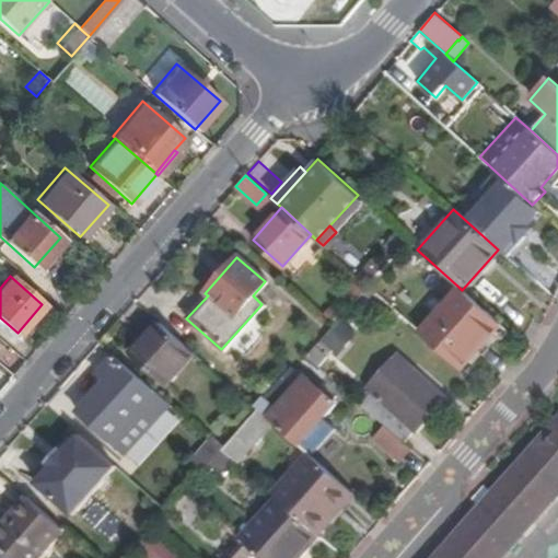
[(460,288),(419,332),(460,369),(500,324),(462,290),(460,288)]
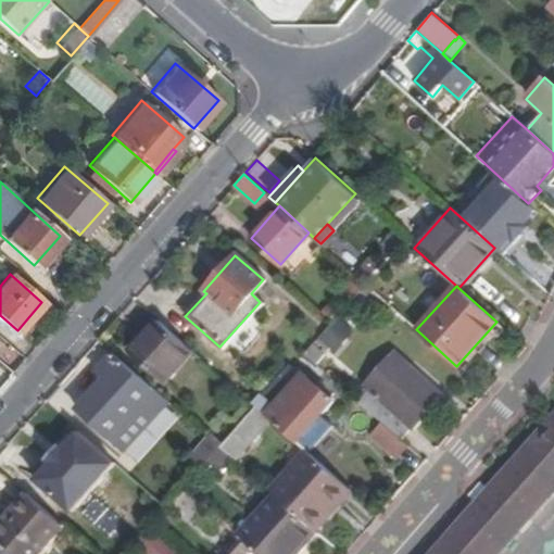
[(164,381),(192,350),(156,317),(127,351),(164,381)]
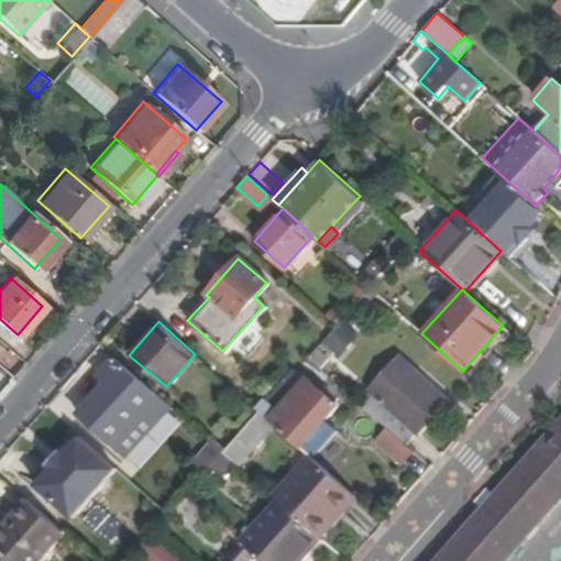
[(325,337),(307,356),(314,362),(331,342),(325,337)]
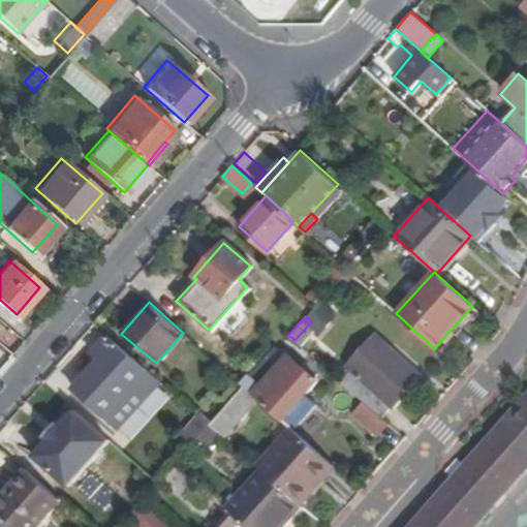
[(144,368),(106,335),(91,353),(98,360),(73,388),(103,413),(114,402),(130,382),(144,368)]
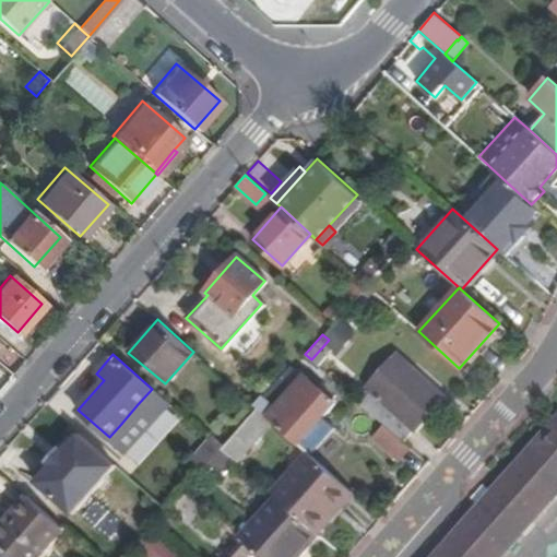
[(395,356),(355,400),(383,425),(401,441),(441,395),(395,356)]
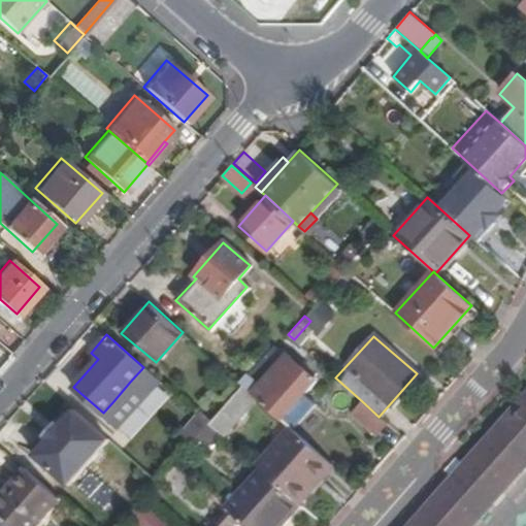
[(255,380),(247,372),(237,383),(241,386),(255,398),(280,419),(302,394),(315,380),(286,355),(259,387),(253,382),(255,380)]
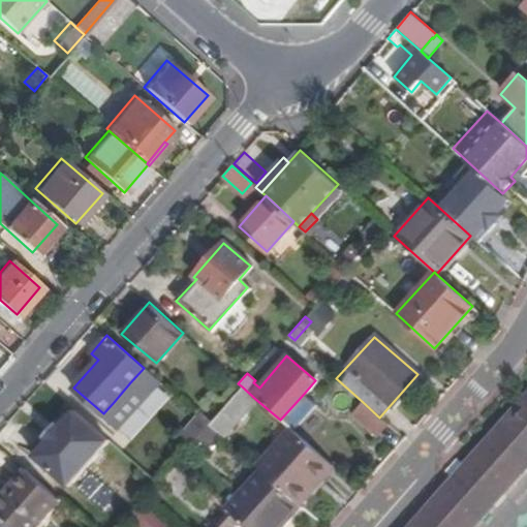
[(141,393),(130,382),(114,402),(124,411),(141,393)]
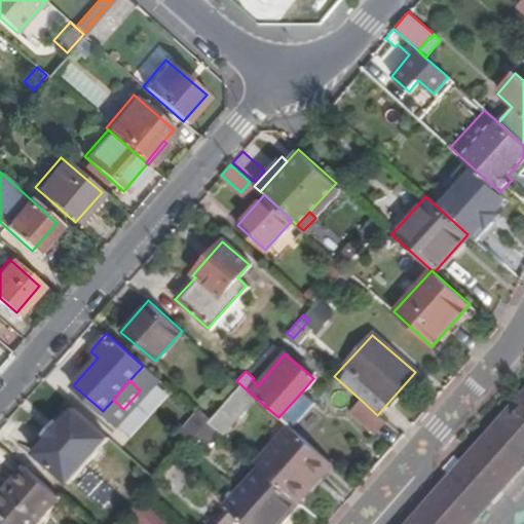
[(219,433),(238,450),(246,442),(228,426),(254,397),(240,384),(207,422),(219,433)]
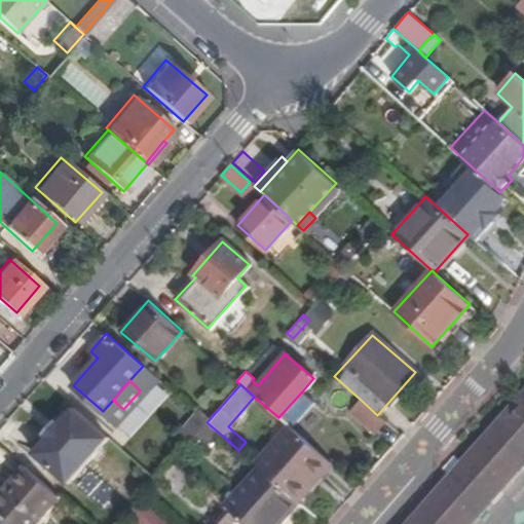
[(523,389),(481,439),(405,523),(469,523),(523,461),(523,389)]
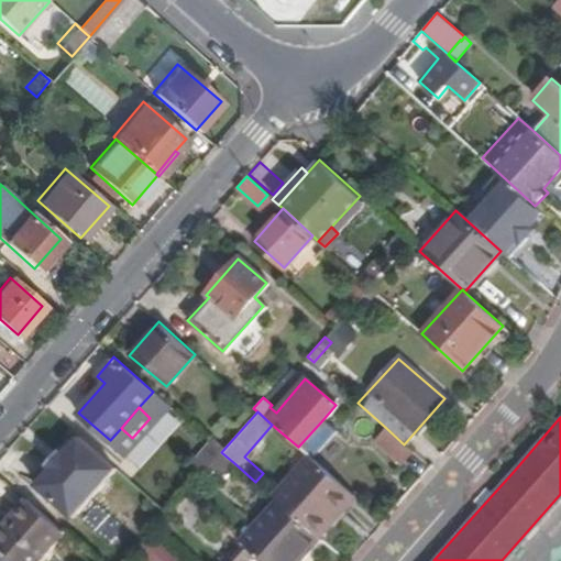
[(333,430),(322,420),(298,447),(308,454),(309,457),(333,430)]
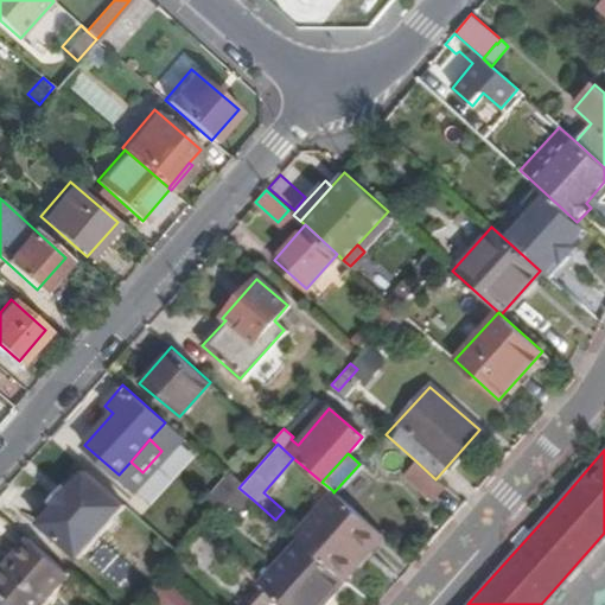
[(435,479),(416,462),(403,476),(431,501),(444,486),(435,479)]
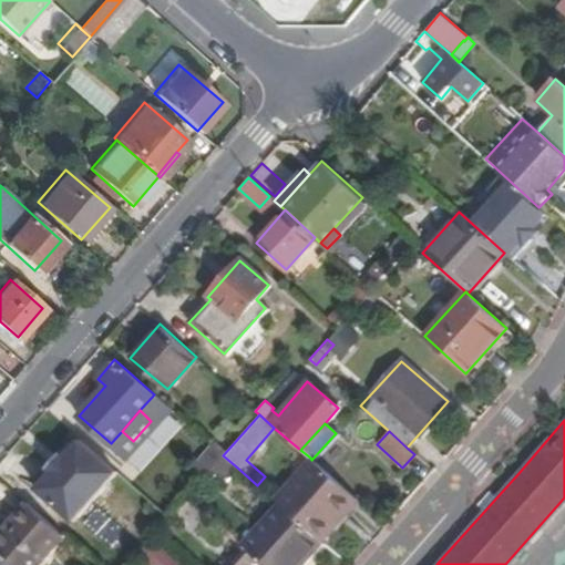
[(33,479),(74,519),(117,474),(76,434),(33,479)]
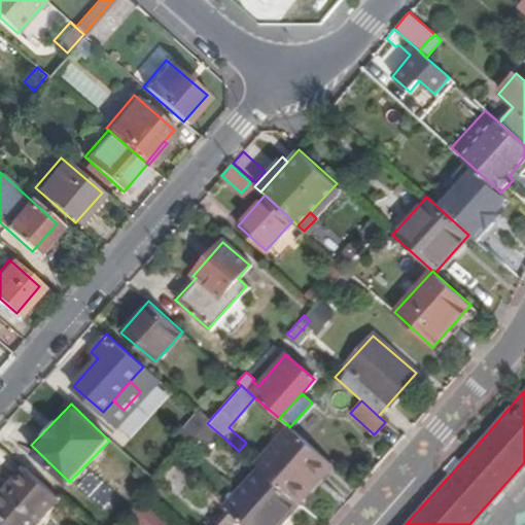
[(189,444),(196,436),(207,423),(196,413),(178,433),(189,444)]
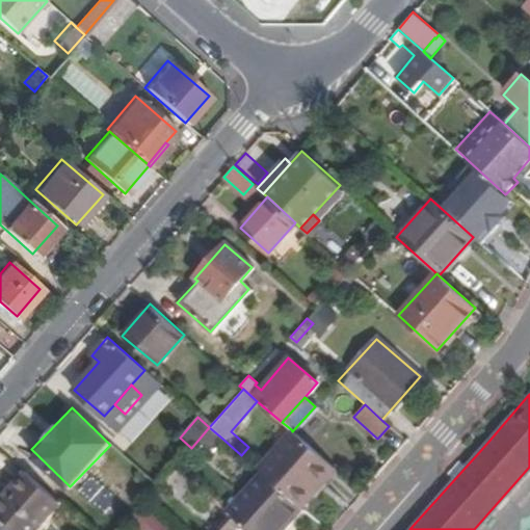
[(209,427),(197,441),(210,451),(221,438),(209,427)]
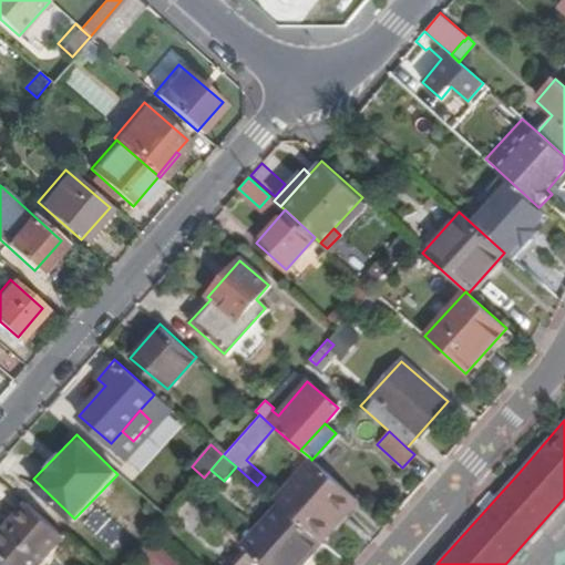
[(320,540),(356,497),(311,460),(310,458),(274,500),(279,504),(320,540)]
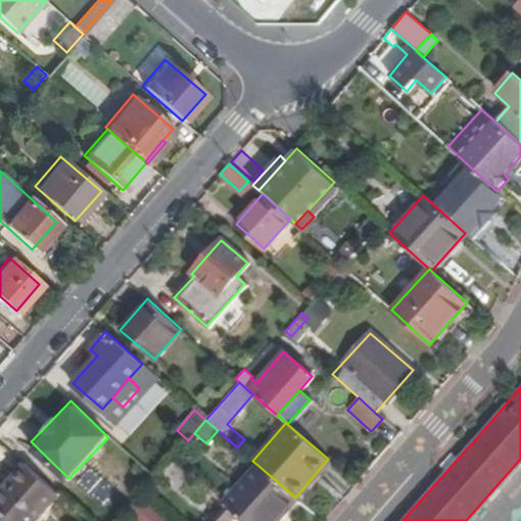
[(24,464),(34,473),(46,459),(22,439),(10,453),(24,464)]
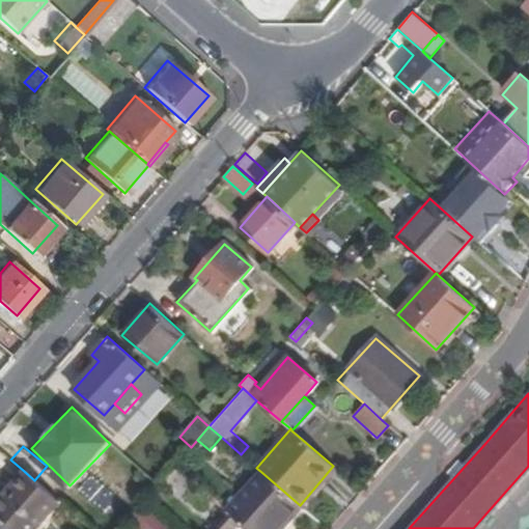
[(75,486),(101,510),(102,508),(129,479),(102,456),(75,486)]
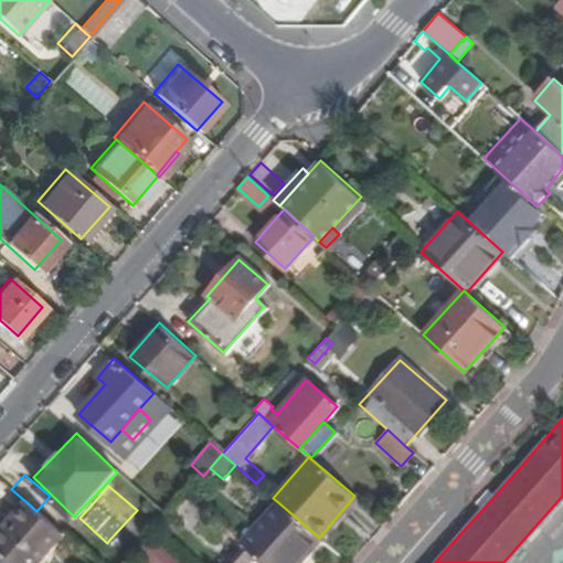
[(186,496),(174,509),(193,524),(204,512),(186,496)]
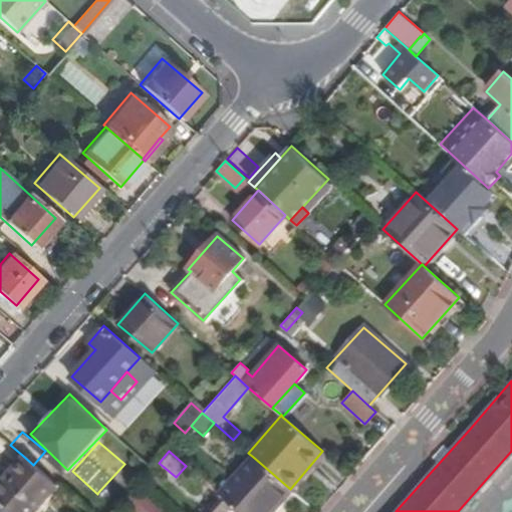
[(0,502),(11,511),(35,511),(58,487),(33,465),(23,456),(9,472),(15,477),(0,493),(0,502)]
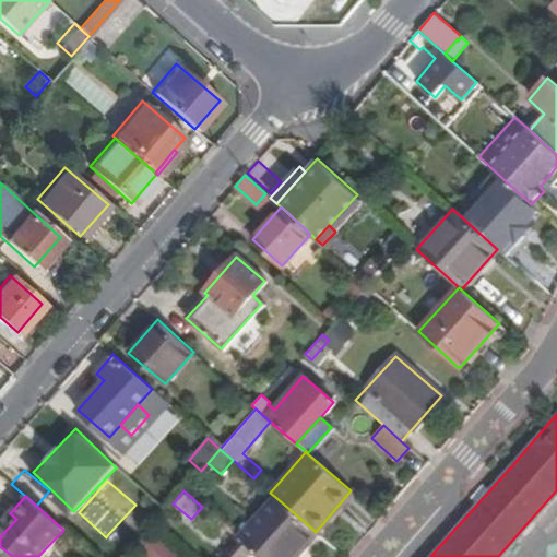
[(260,556),(294,556),(316,532),(275,497),(238,537),(247,545),(260,556)]
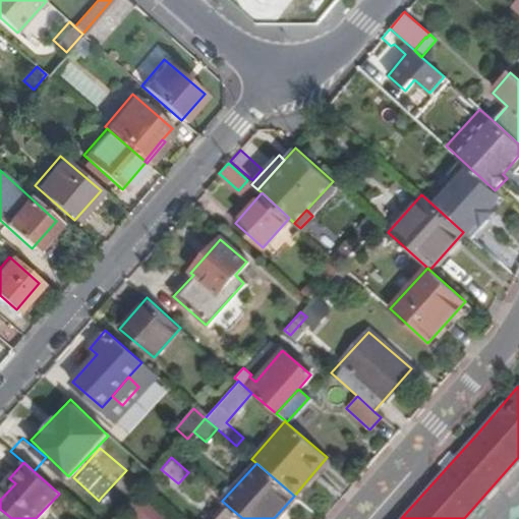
[(100,499),(99,501),(104,505),(131,474),(126,470),(100,499)]
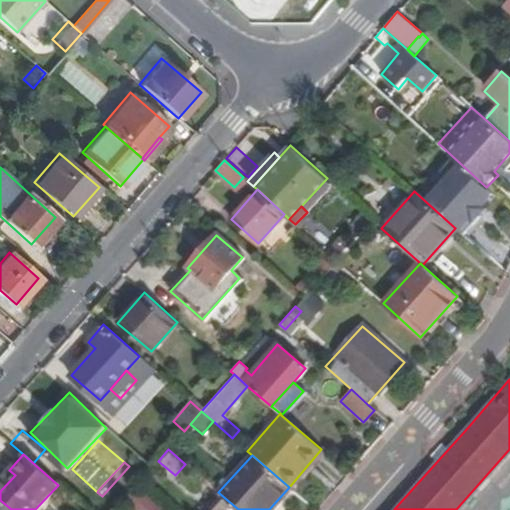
[(0,491),(15,475),(9,470),(0,480),(0,491)]
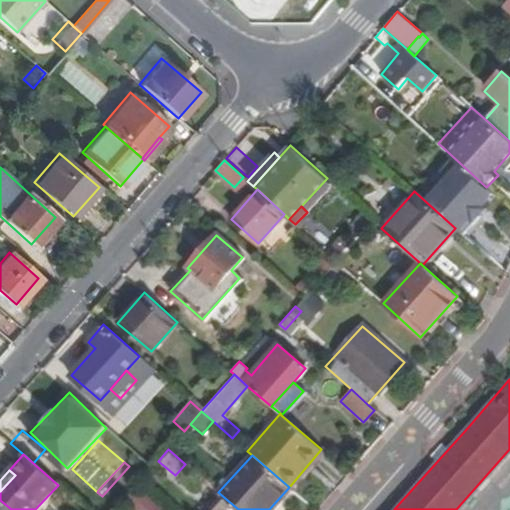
[(135,509),(160,509),(135,487),(123,500),(135,509)]
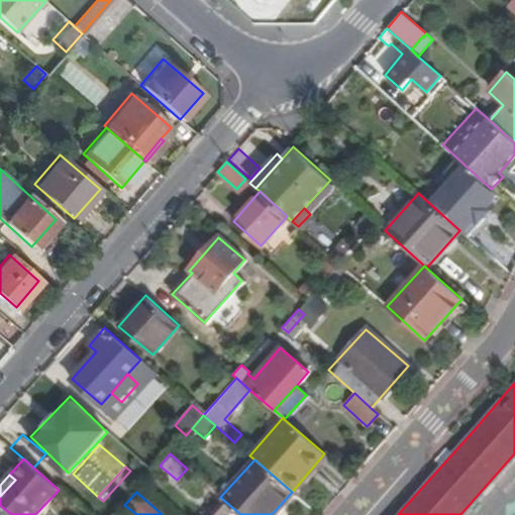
[(218,514),(240,514),(228,504),(218,514)]
